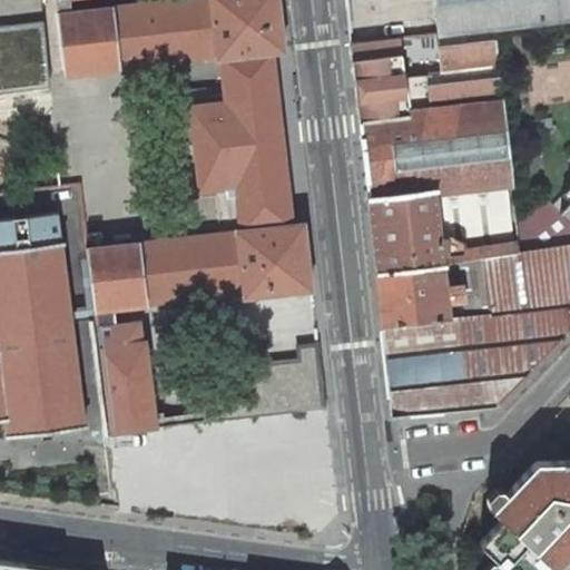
[(40,0),(0,0),(0,79),(48,75),(40,0)]
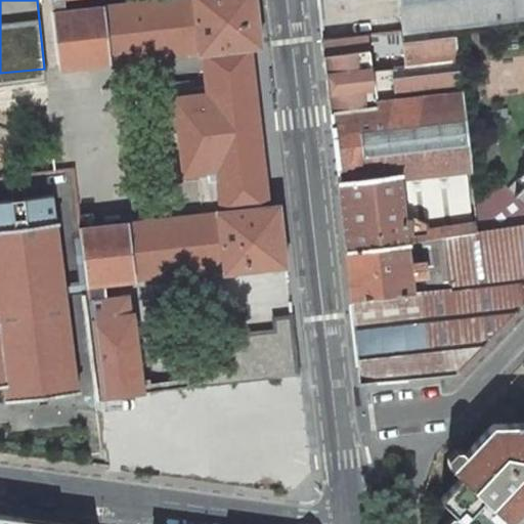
[(63,11),(61,0),(50,0),(52,12),(63,11)]
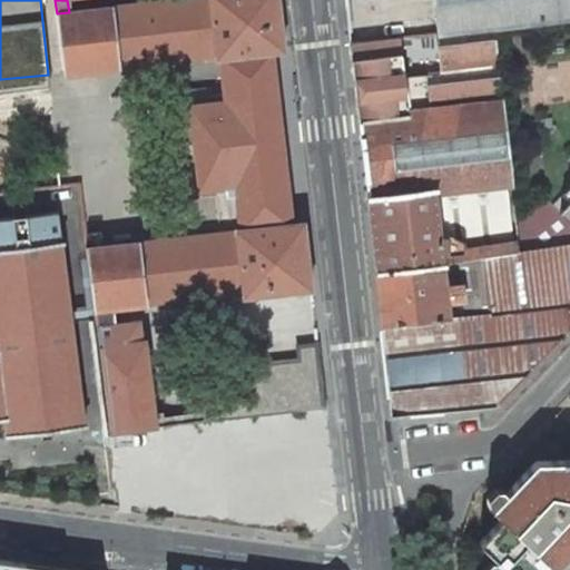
[(86,248),(94,311),(112,308),(243,292),(243,297),(312,290),(304,222),(290,223),(271,52),(284,50),(277,0),(168,0),(69,12),(57,13),(64,74),(216,56),(216,58),(222,57),(225,85),(188,89),(199,188),(235,185),(239,228),(234,229),(235,232),(86,248)]
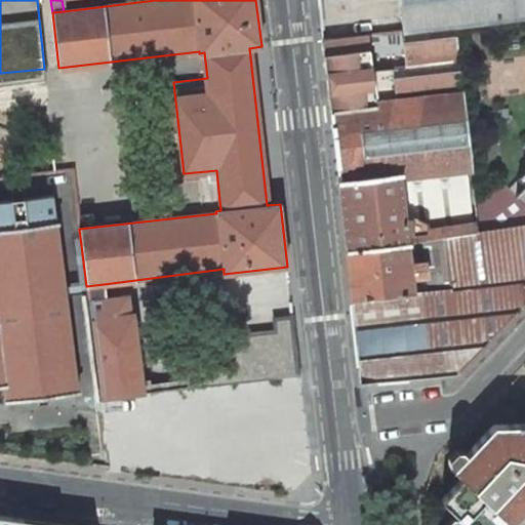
[(524,0),(399,0),(403,32),(453,27),(524,17),(524,0)]
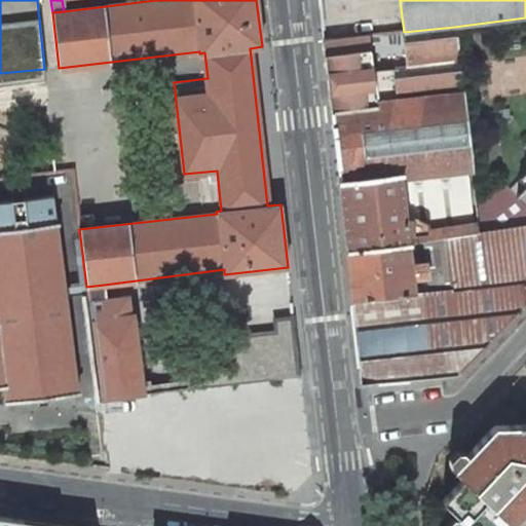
[(405,163),(406,174),(466,165),(470,165),(454,27),(404,32),(408,67),(395,68),(399,105),(331,113),(337,171),(405,163)]
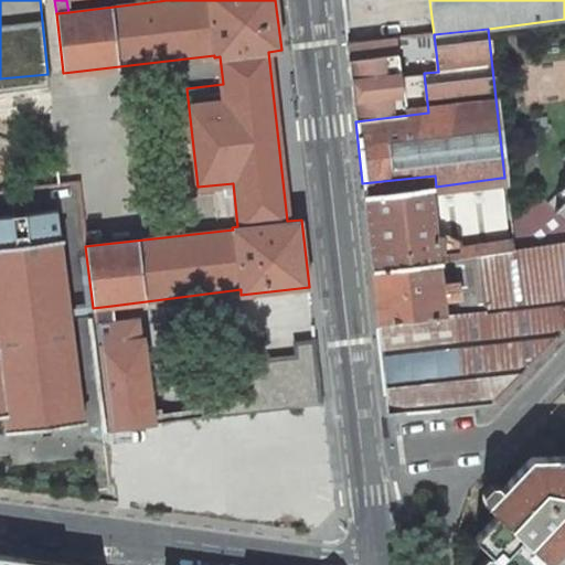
[(401,76),(396,39),(345,44),(355,121),(428,113),(424,73),(401,76)]
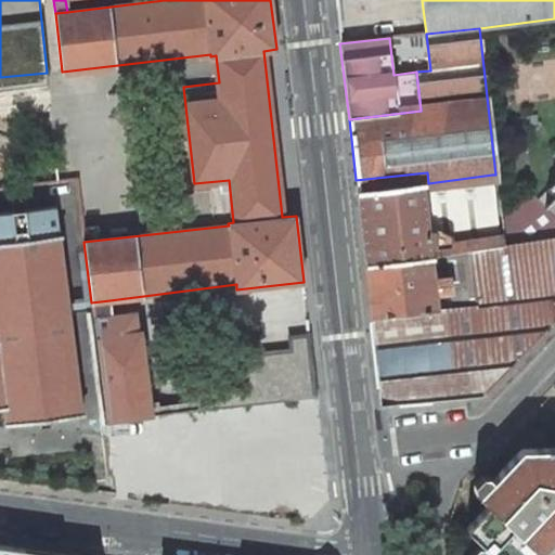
[(427,172),(356,180),(358,192),(428,183),(427,172)]
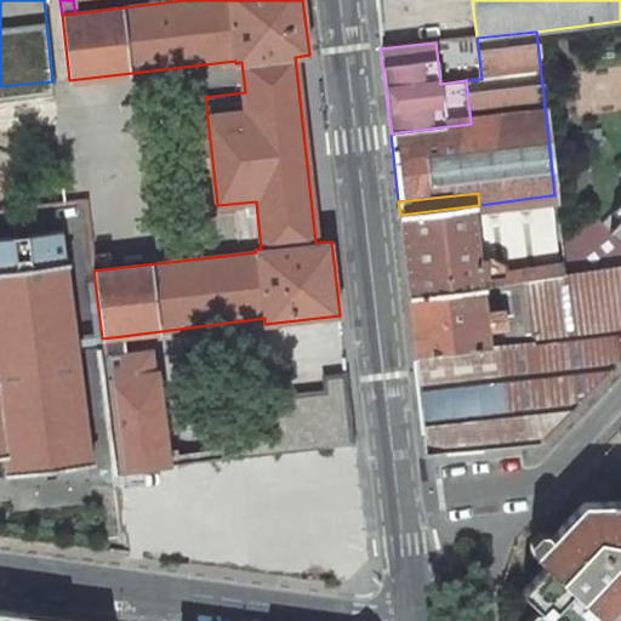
[(559,274),(551,195),(479,205),(400,215),(410,296),(483,288),(501,285),(501,283),(559,274)]
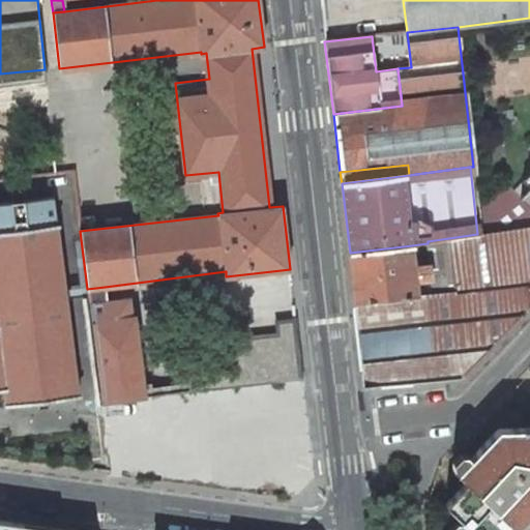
[(481,234),(481,235),(529,228),(529,182),(525,177),(511,192),(503,183),(478,205),(481,234)]
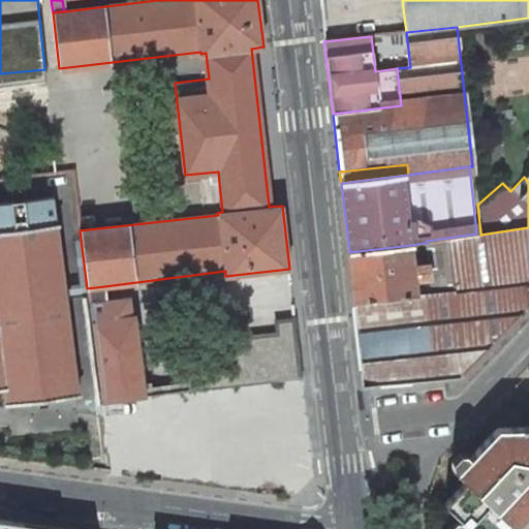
[(0,205),(0,229),(57,222),(54,198),(0,205)]
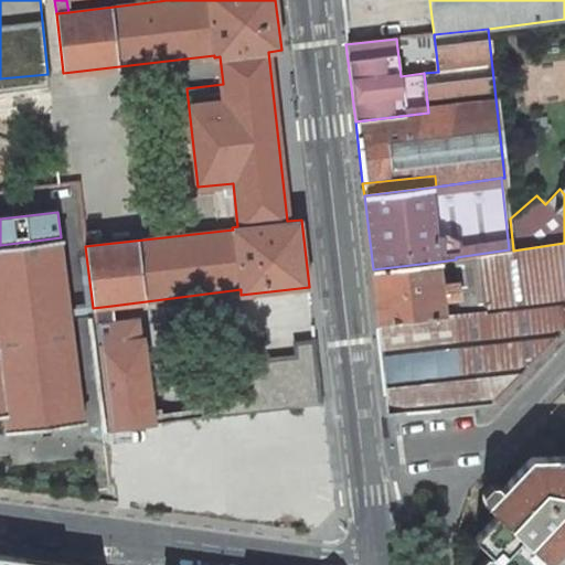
[(0,415),(4,415),(7,433),(85,423),(71,311),(61,237),(0,245),(0,415)]
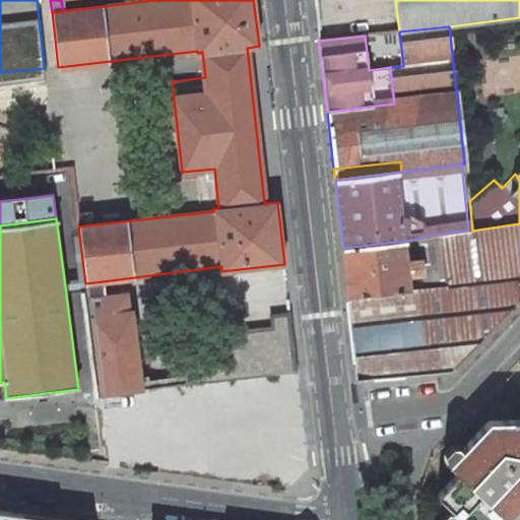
[(519,301),(519,223),(472,231),(472,230),(468,230),(419,237),(419,239),(423,259),(424,272),(426,287),(409,289),(348,297),(358,380),(455,371),(519,301)]
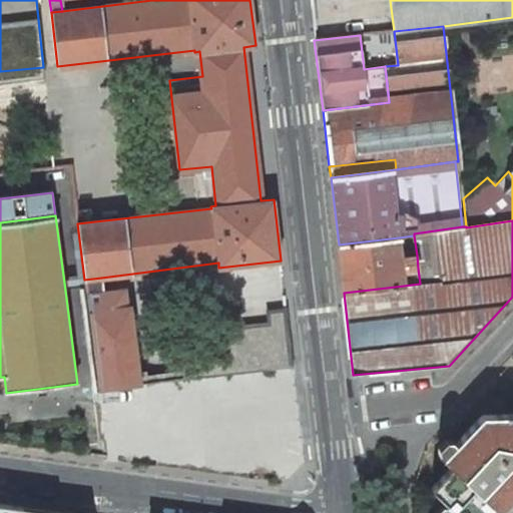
[(401,257),(399,237),(339,244),(344,293),(404,286),(403,271),(418,269),(417,255),(401,257)]
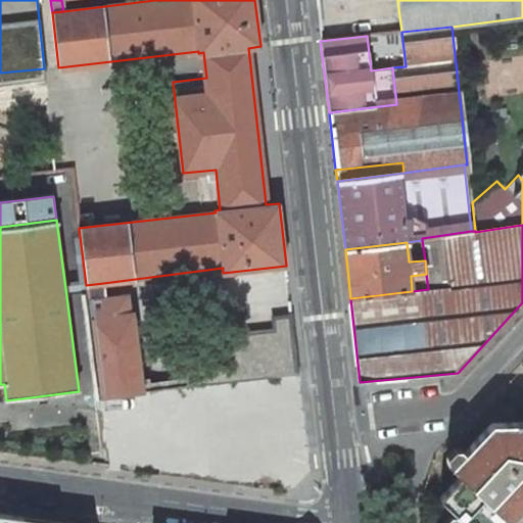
[(86,285),(88,300),(105,297),(103,283),(86,285)]
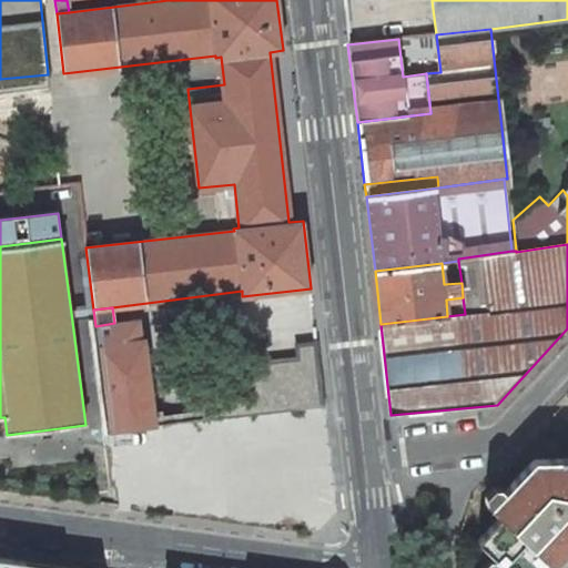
[(114,323),(95,326),(109,432),(146,427),(151,426),(155,426),(144,338),(140,340),(138,321),(114,323)]
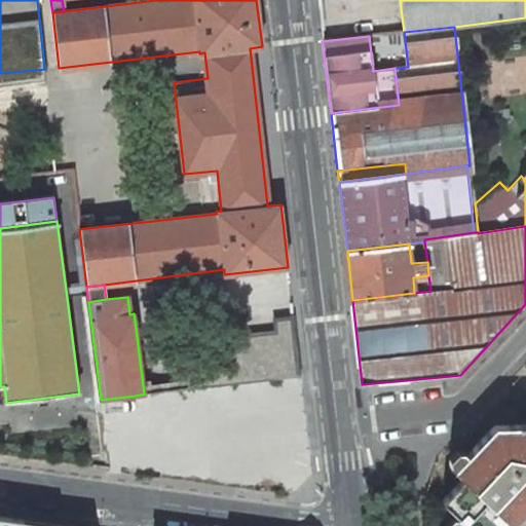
[(273,318),(274,331),(280,379),(284,378),(300,376),(293,316),(273,318)]
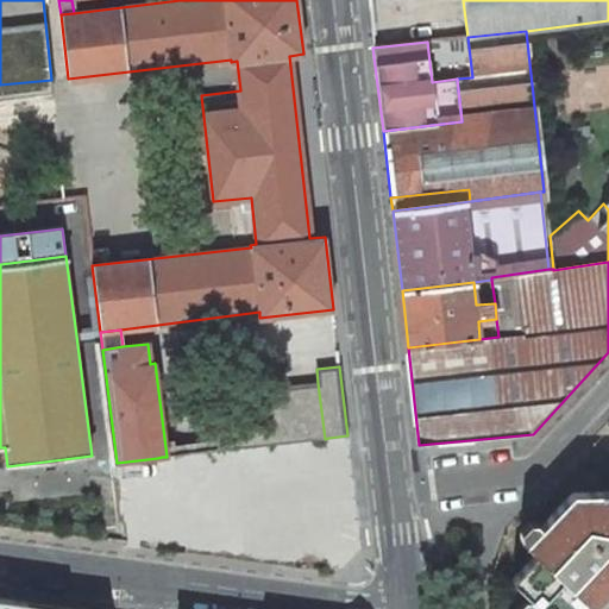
[(325,439),(318,383),(212,395),(217,440),(218,451),(325,439)]
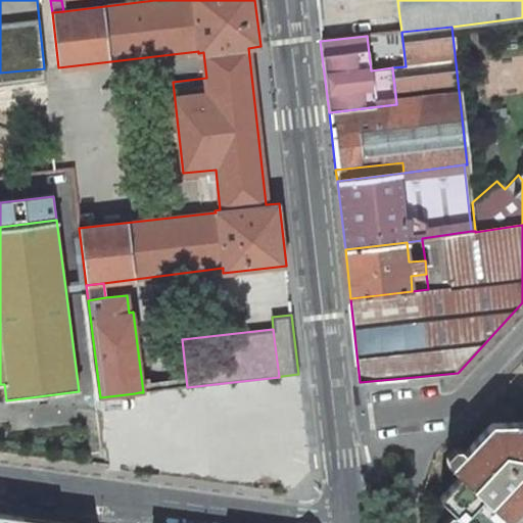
[(299,381),(298,374),(282,376),(283,383),(299,381)]
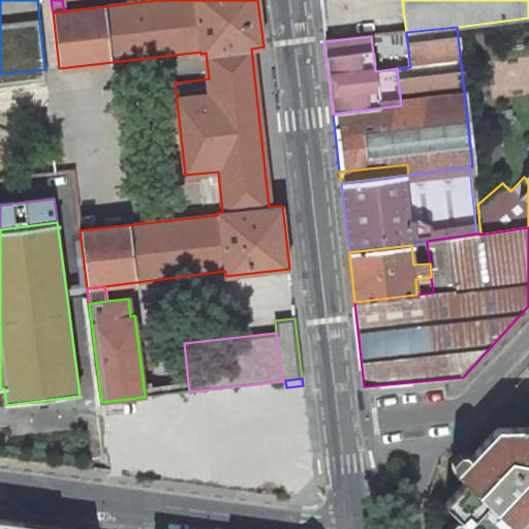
[(167,384),(168,394),(189,392),(188,382),(167,384)]
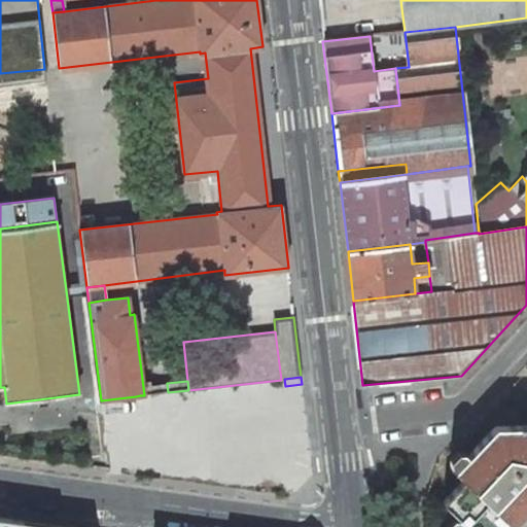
[(456,515),(464,523),(459,526),(502,526),(508,521),(514,526),(515,526),(526,515),(526,425),(494,426),(454,469),(463,479),(443,501),(456,515)]
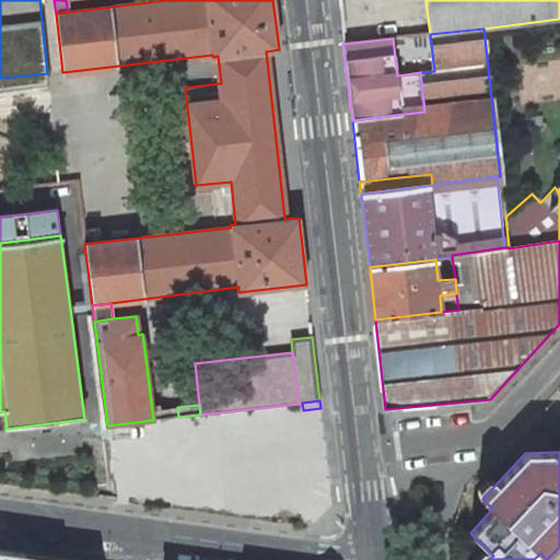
[(74,559),(0,550),(0,559),(74,559)]
